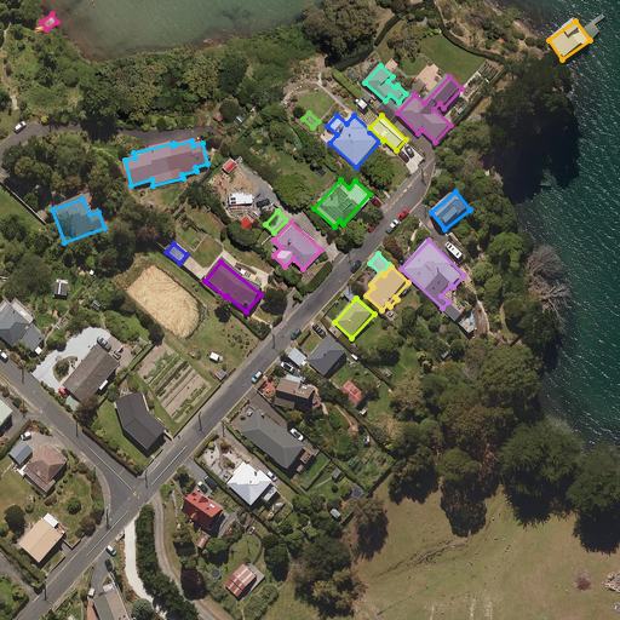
[(453,299),(443,309),(457,321),(465,311),(453,299)]
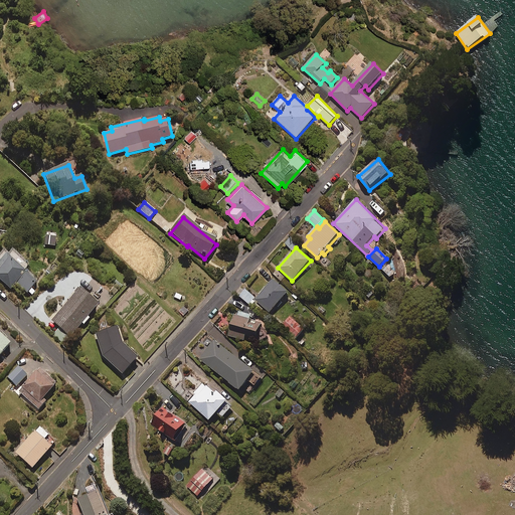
[(9,255),(4,251),(0,255),(0,280),(10,289),(16,282),(27,292),(36,282),(24,271),(29,265),(13,250),(9,255)]
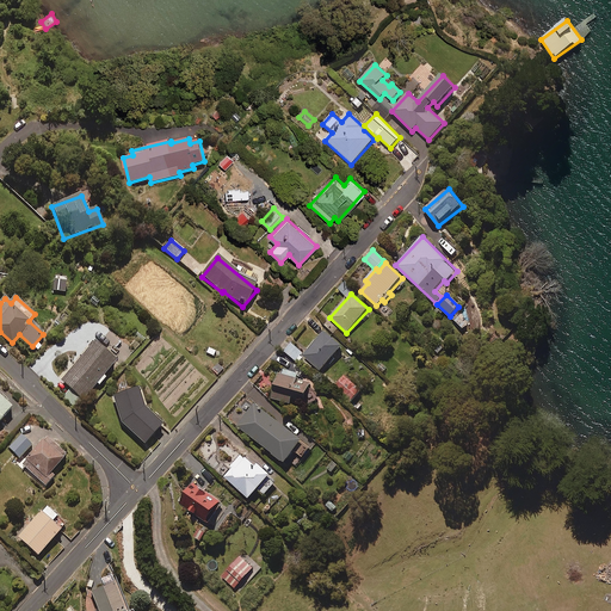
[(463,310),(454,318),(462,329),(471,321),(463,310)]
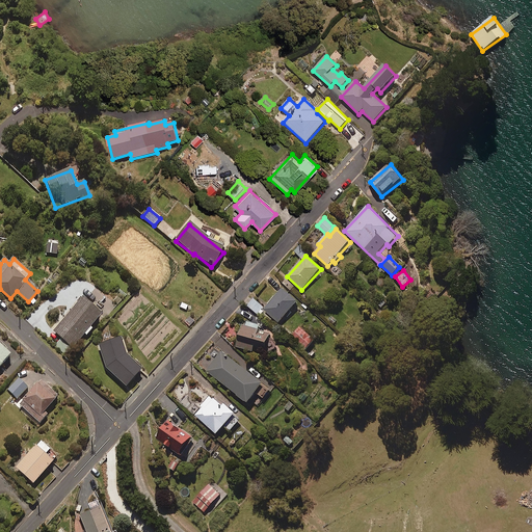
[(299,301),(285,288),(265,311),(278,323),(299,301)]
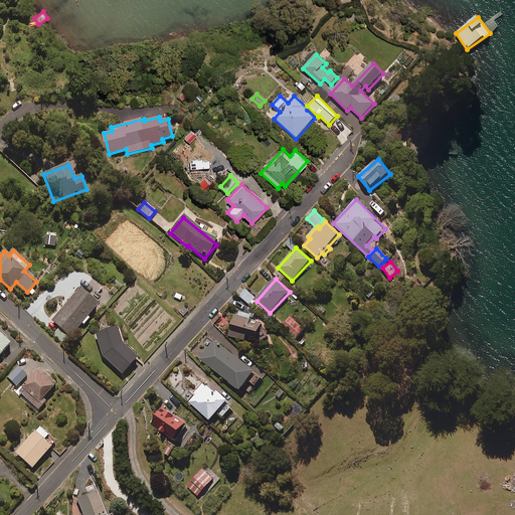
[(99,305),(79,289),(51,321),(70,337),(81,324),(83,325),(90,319),(88,318),(99,305)]
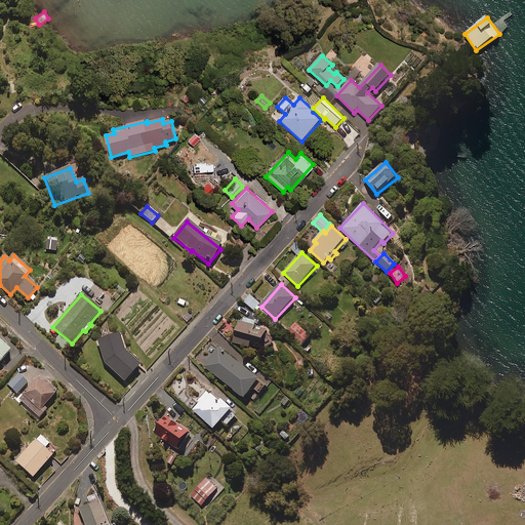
[(261,305),(250,295),(244,301),(255,312),(261,305)]
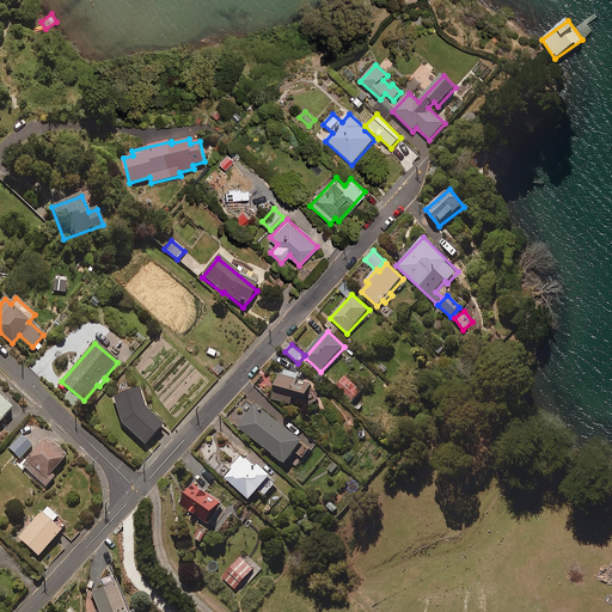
[(273,399),(304,409),(306,403),(316,405),(320,391),(311,387),(313,383),(298,378),(299,375),(282,369),(273,399)]
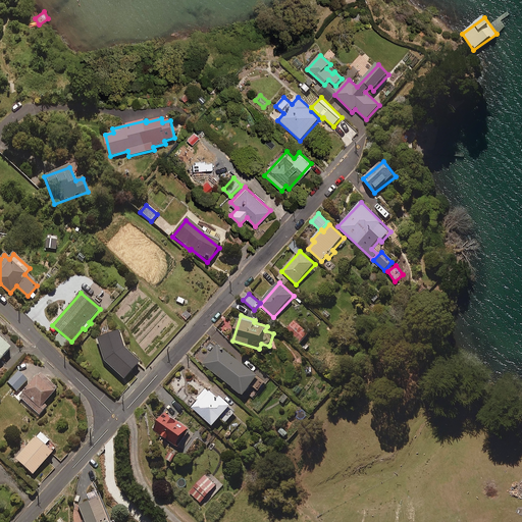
[(309,333),(295,321),(286,330),(301,343),(309,333)]
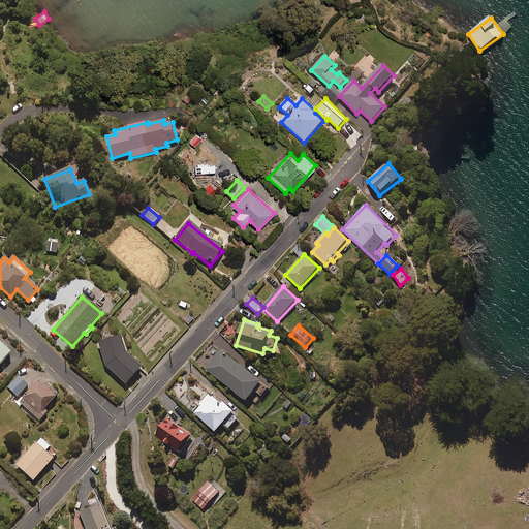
[(122,347),(119,337),(98,344),(105,367),(125,385),(139,370),(132,360),(120,348),(122,347)]
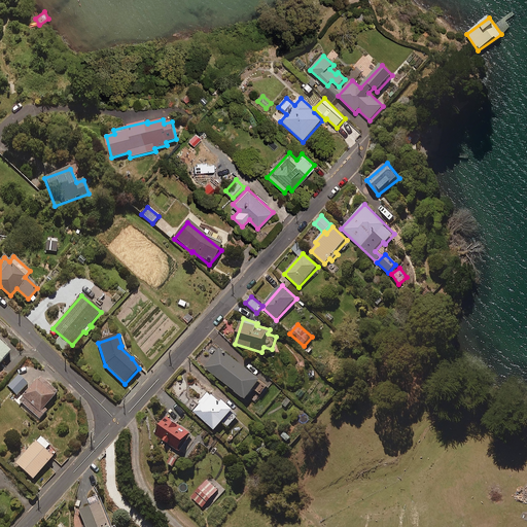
[(0,363),(10,353),(0,343),(0,363)]
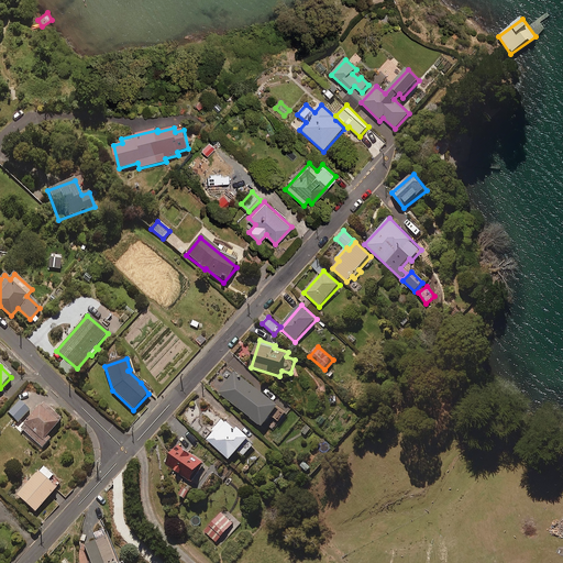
[(219,393),(263,428),(266,423),(274,430),(278,423),(271,418),(278,407),(235,372),(219,393)]
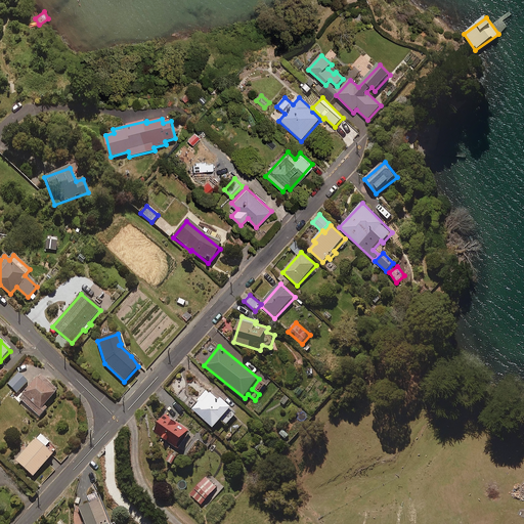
[(28,382),(18,374),(8,384),(17,393),(28,382)]
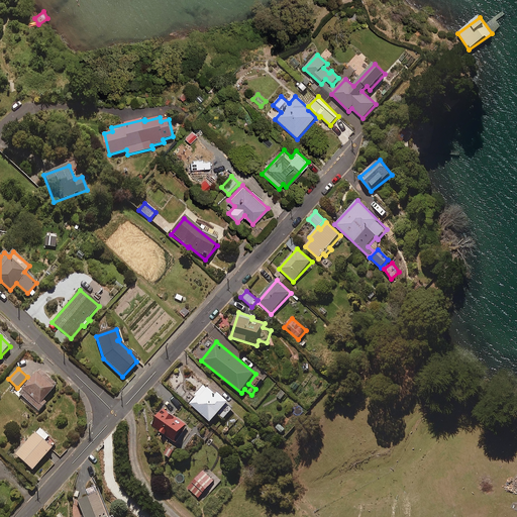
[(56,387),(37,371),(18,394),(39,411),(46,403),(43,401),(56,387)]
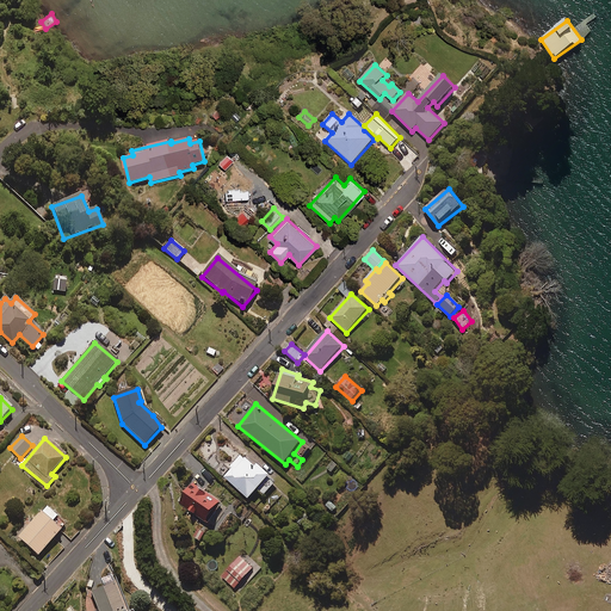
[(257,467),(241,455),(222,479),(250,501),(258,491),(265,497),(276,482),(270,477),(272,475),(258,464),(257,467)]
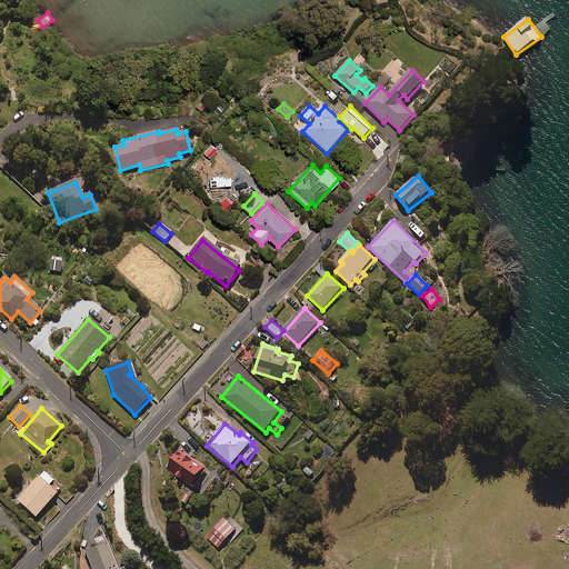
[(205,468),(180,451),(167,469),(192,487),(205,468)]
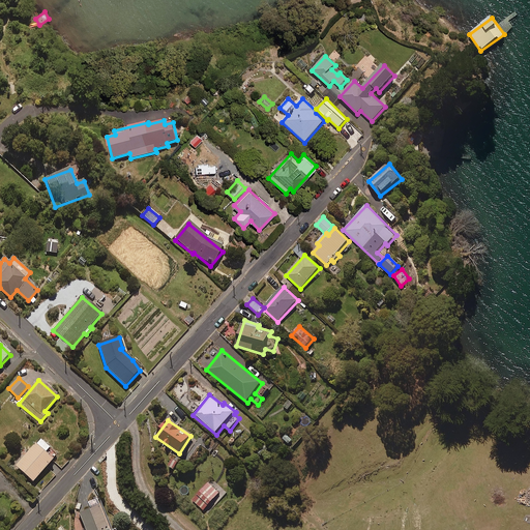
[(58,457),(40,440),(16,466),(33,482),(58,457)]
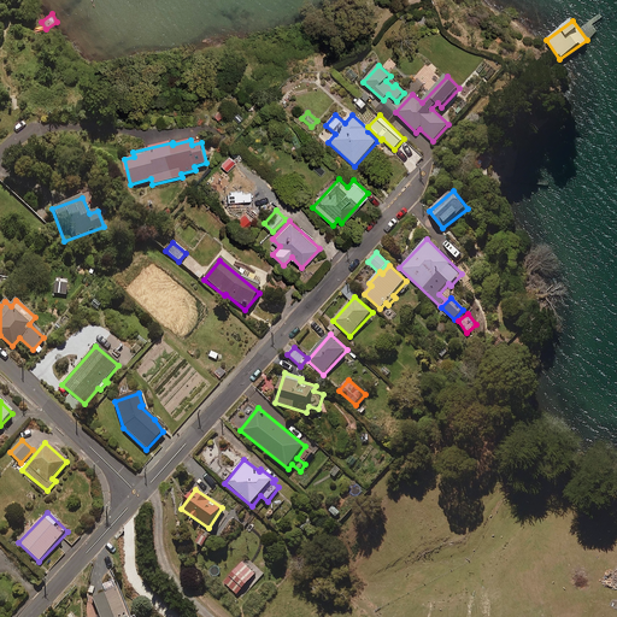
[(209,536),(201,532),(195,542),(203,547),(209,536)]
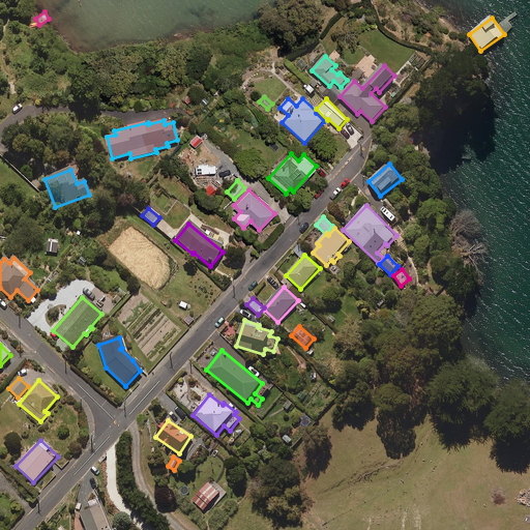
[(215,491),(207,482),(192,500),(204,511),(213,500),(216,503),(226,493),(218,487),(215,491)]
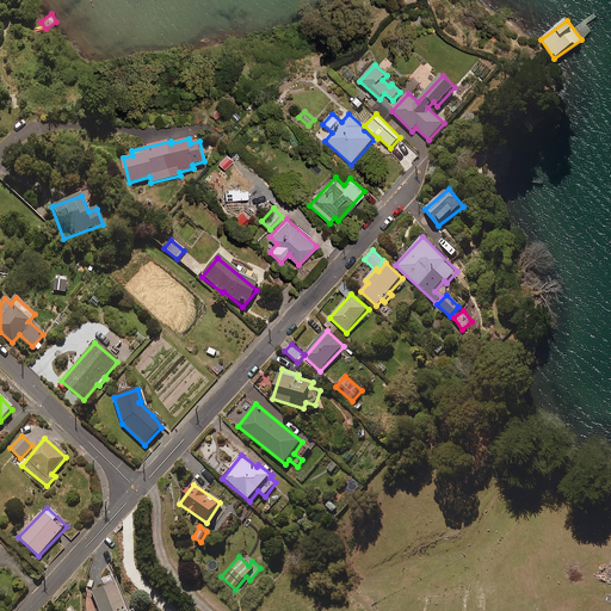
[(125,610),(116,584),(92,593),(98,610),(125,610)]
